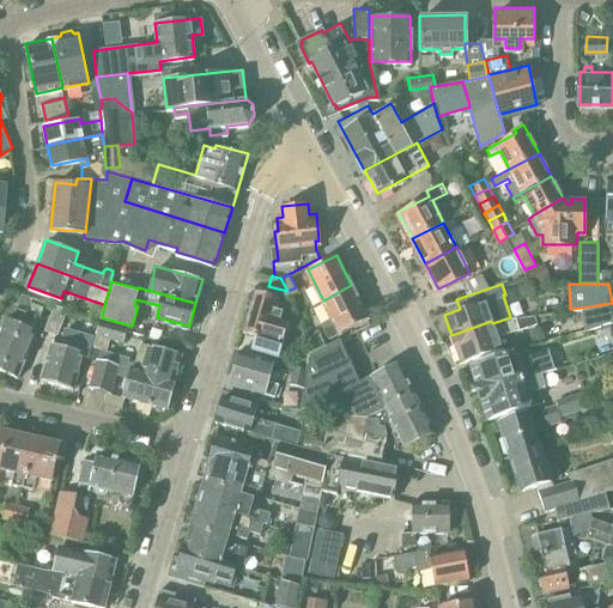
[(340,332),(339,330),(366,316),(351,285),(323,301),(332,316),(320,322),(327,338),(340,332)]
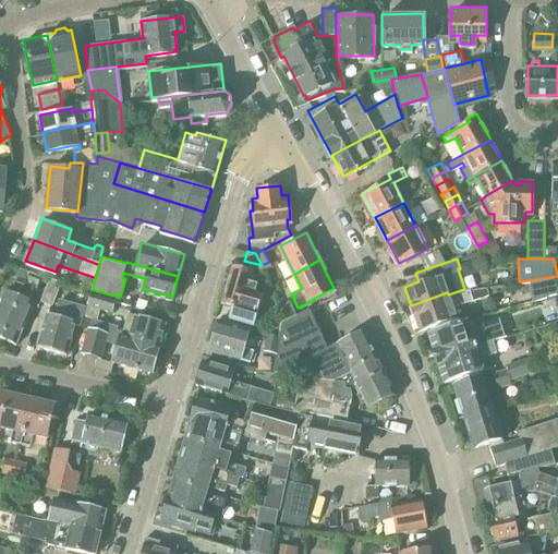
[(256,272),(235,266),(234,265),(223,300),(235,303),(233,308),(232,306),(229,316),(254,324),(257,314),(254,313),(255,310),(256,310),(262,292),(255,290),(257,281),(254,280),(256,272)]
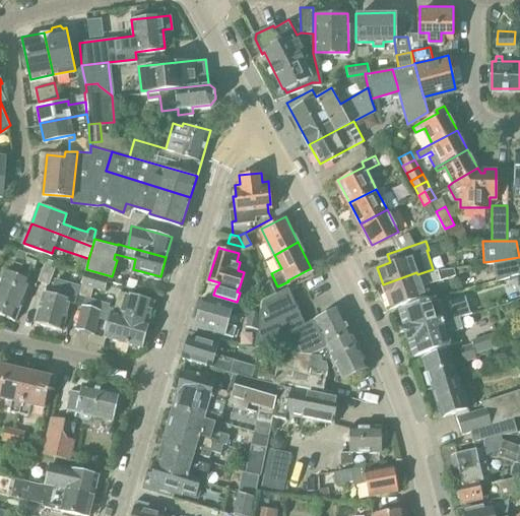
[(0,312),(2,313),(27,251),(19,248),(10,271),(4,268),(0,278),(0,312)]
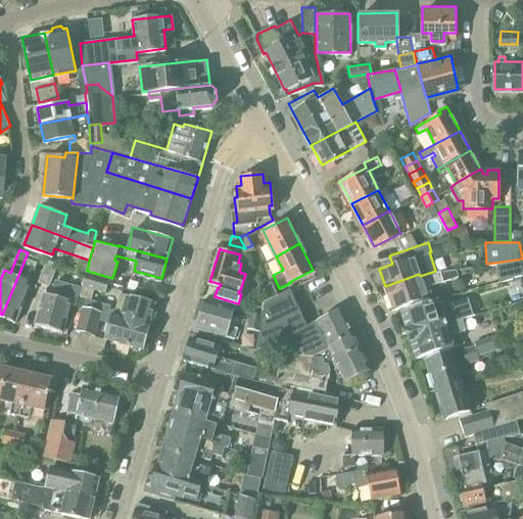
[(39,257),(28,252),(2,315),(16,320),(32,281),(26,279),(29,271),(26,270),(28,266),(35,269),(39,257)]
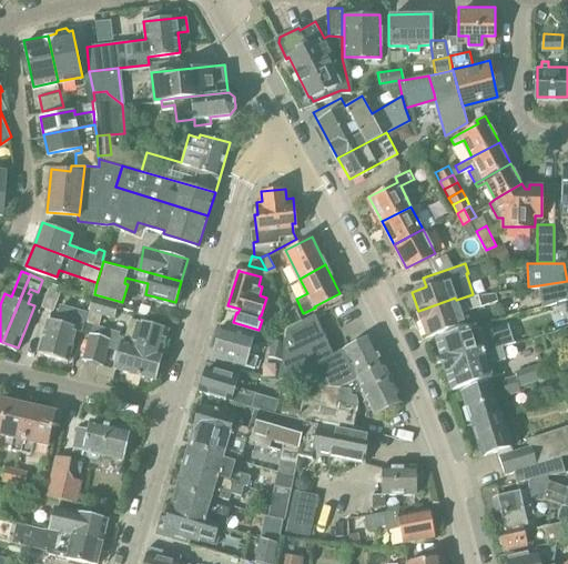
[(52,309),(62,285),(50,281),(41,304),(52,309)]
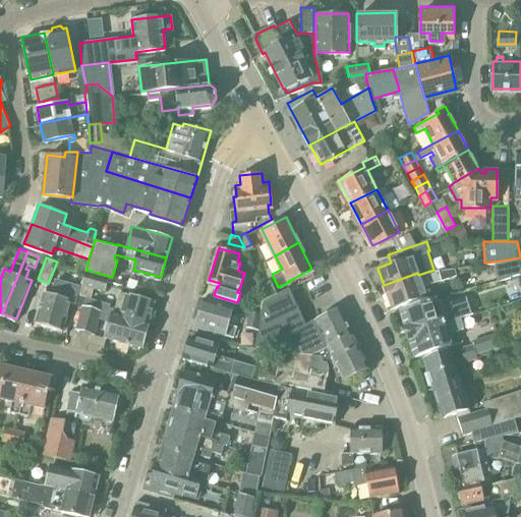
[(520,272),(520,265),(520,257),(494,262),(497,280),(510,276),(510,275),(520,272)]
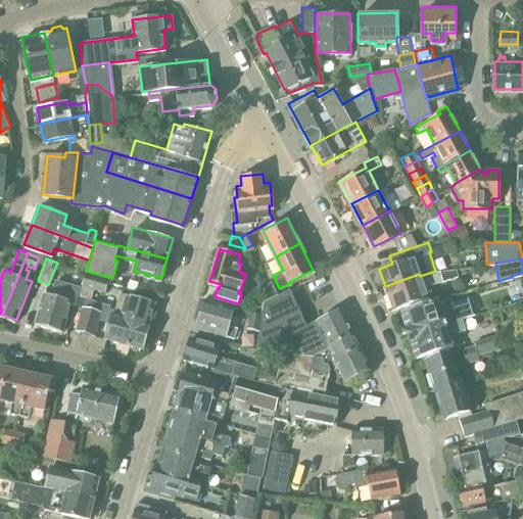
[(419,274),(385,286),(392,308),(427,295),(424,285),(442,278),(439,271),(438,269),(435,271),(420,276),(419,274)]
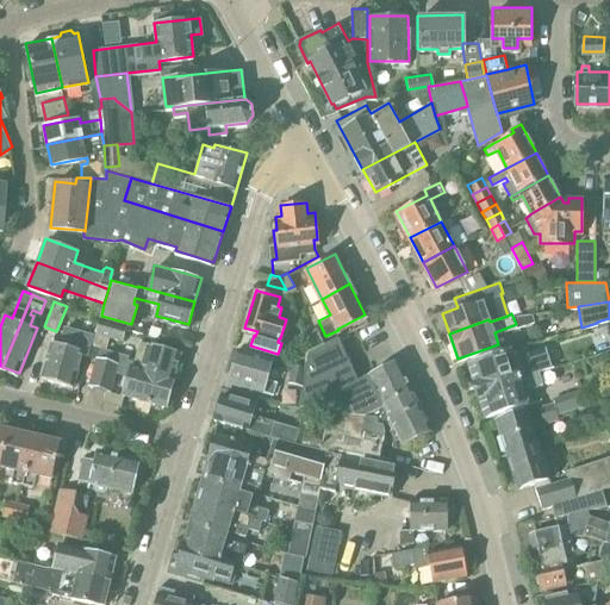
[(531,313),(512,316),(516,324),(516,326),(534,319),(531,313)]
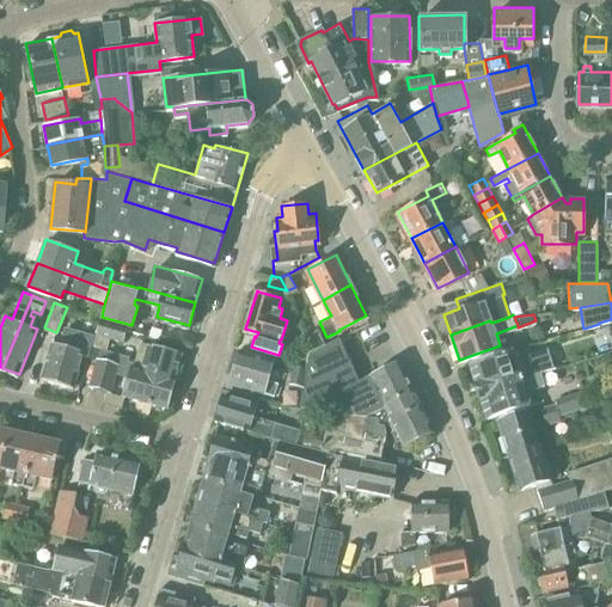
[(126,327),(99,319),(96,331),(122,339),(126,327)]
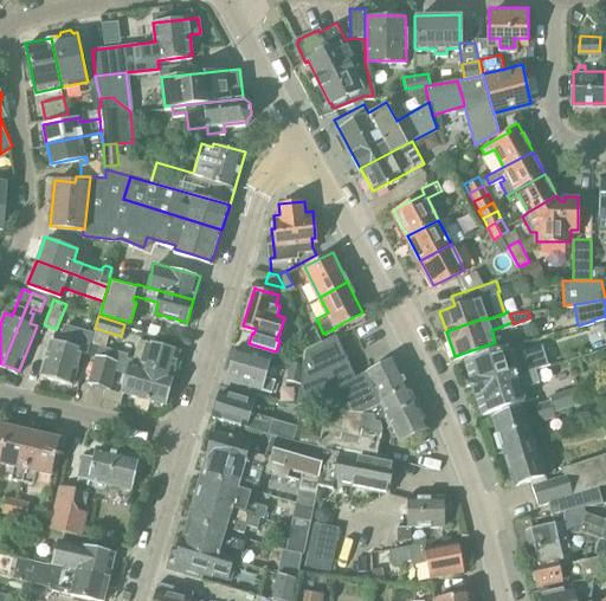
[(311,346),(322,341),(314,325),(303,331),(311,346)]
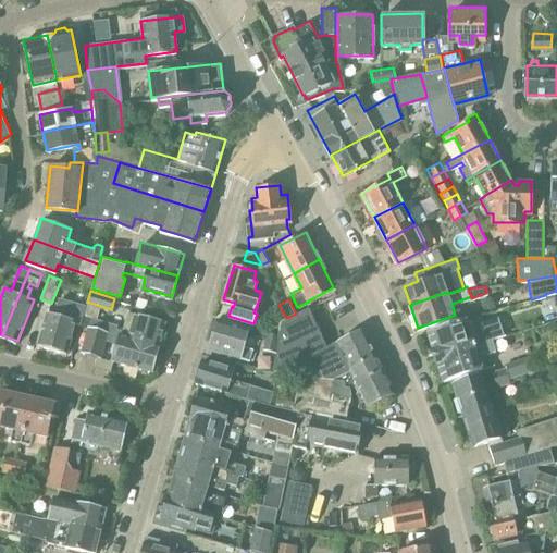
[(81,322),(85,305),(69,300),(64,316),(46,310),(37,342),(67,351),(75,320),(81,322)]
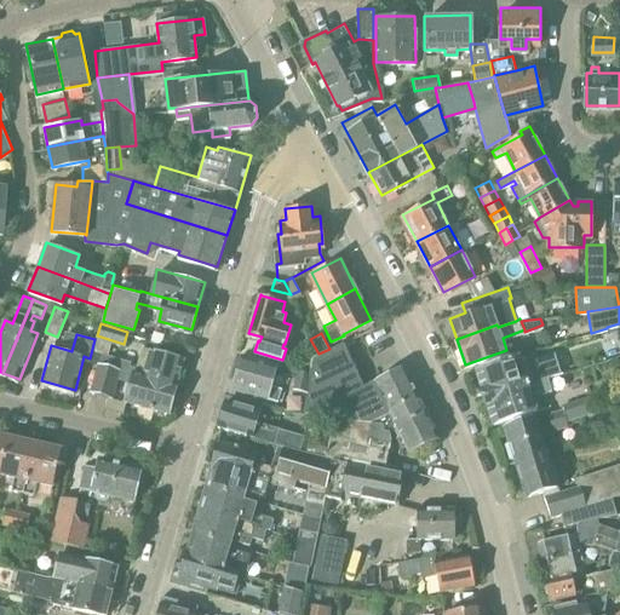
[(304,412),(334,418),(367,421),(379,415),(390,411),(374,380),(365,385),(344,342),(329,349),(319,354),(314,356),(310,372),(308,385),(309,385),(304,412)]
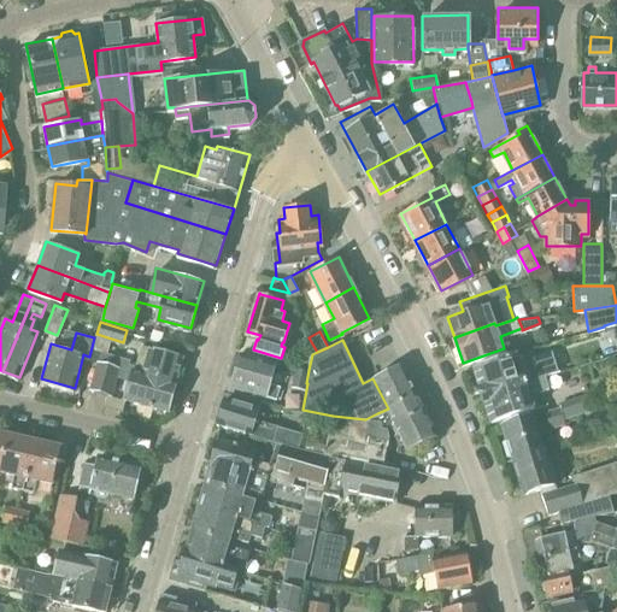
[(144,365),(141,364),(140,370),(176,380),(183,355),(150,347),(144,365)]
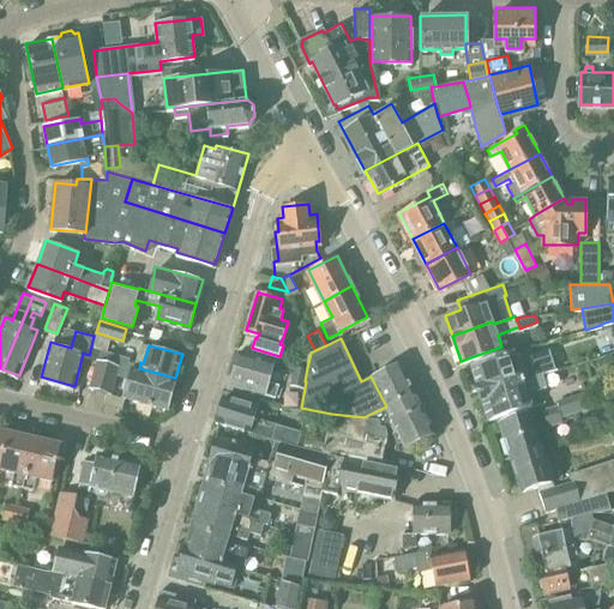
[(167,406),(175,378),(139,368),(140,362),(128,360),(130,356),(102,348),(90,386),(109,392),(116,368),(130,372),(122,395),(167,406)]
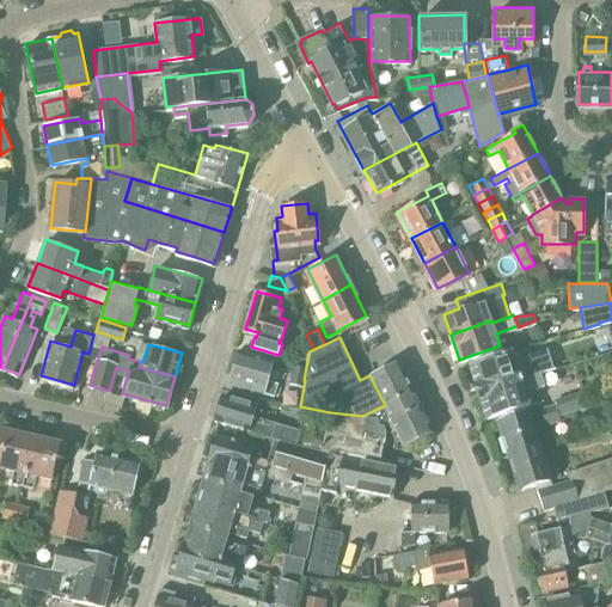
[(477,388),(539,371),(552,367),(546,348),(526,354),(528,359),(516,362),(512,349),(469,363),(477,388)]
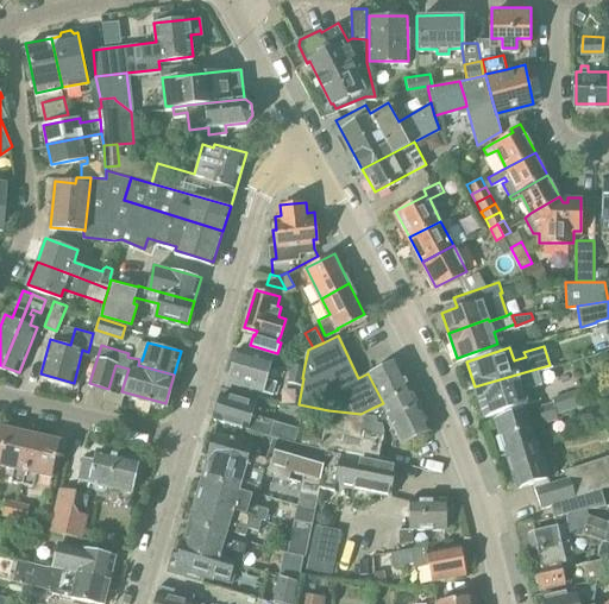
[(272,391),(276,379),(267,376),(272,357),(238,347),(230,381),(272,391)]
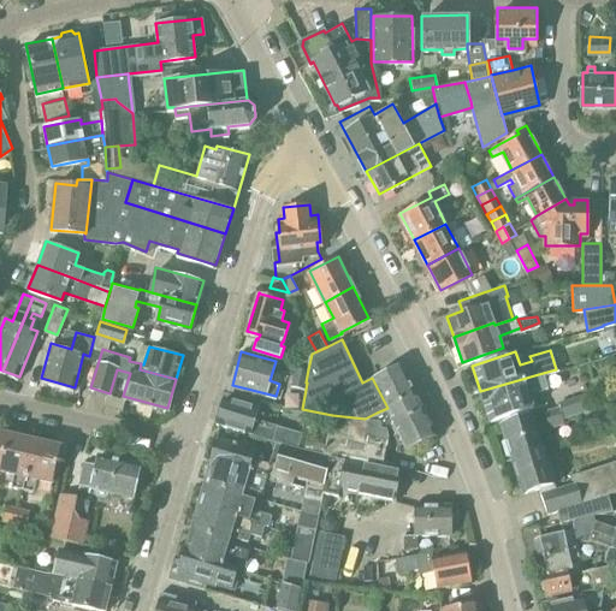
[(372,378),(388,408),(390,413),(418,398),(401,363),(372,378)]
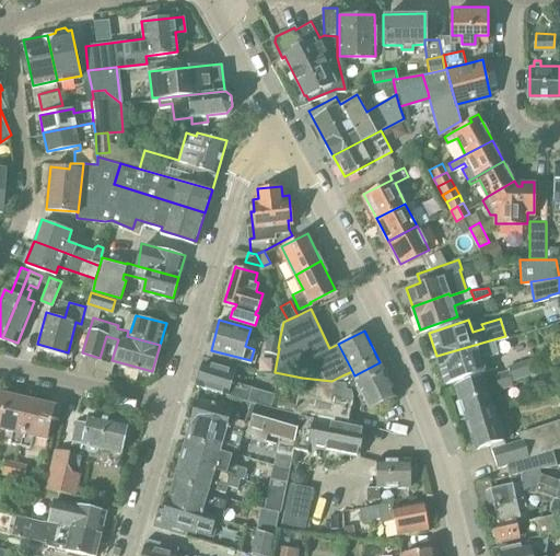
[(277,352),(280,336),(268,333),(265,349),(277,352)]
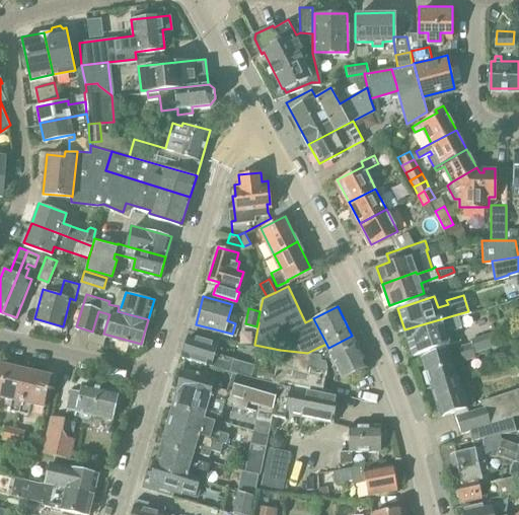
[(457,314),(404,329),(412,353),(448,341),(445,329),(461,324),(457,314)]
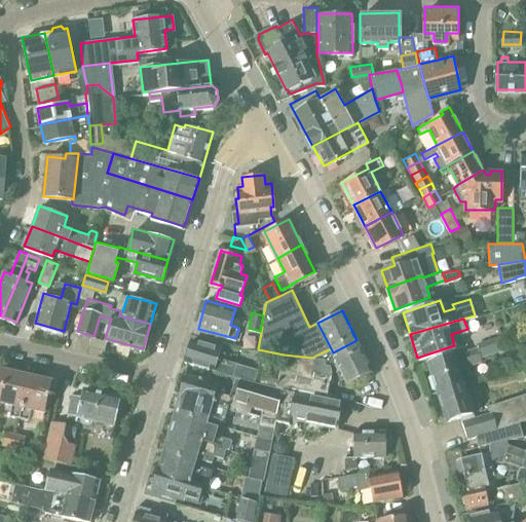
[(255,380),(259,368),(218,357),(222,342),(211,339),(210,343),(192,338),(185,360),(255,380)]
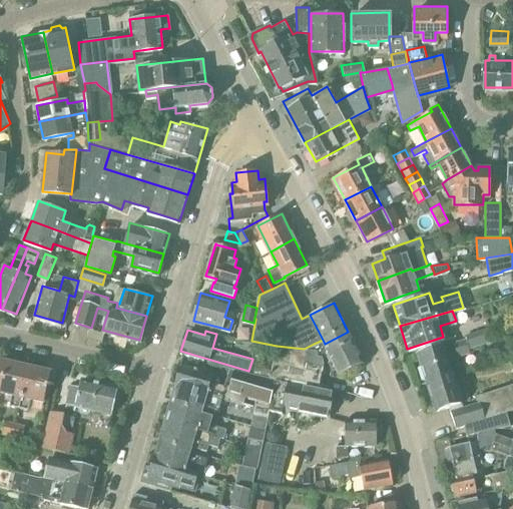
[(465,336),(468,347),(492,340),(489,330),(482,333),(481,331),(465,336)]
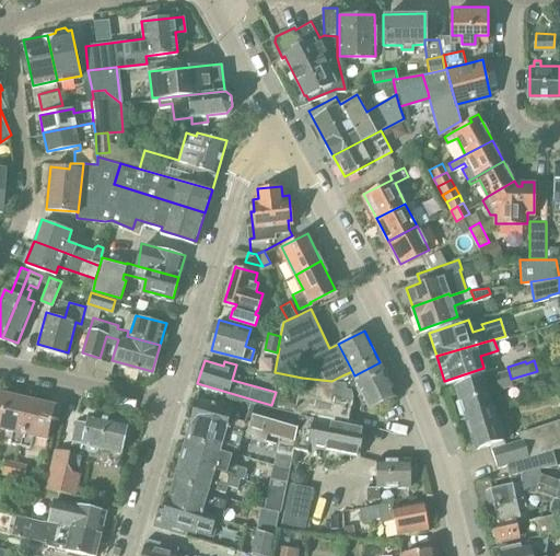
[(345,380),(350,387),(352,386),(361,403),(368,402),(370,407),(396,394),(380,362),(354,375),(352,371),(342,375),(345,380)]
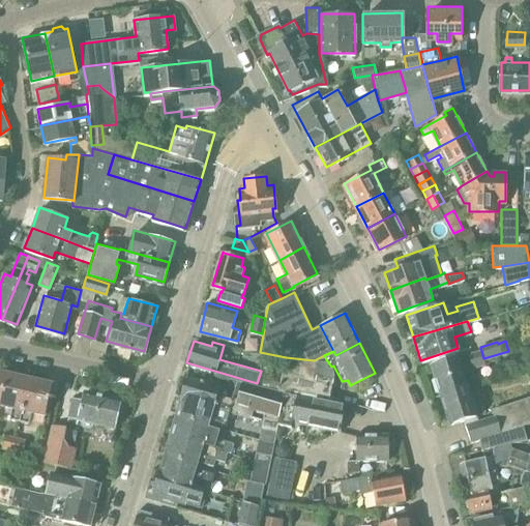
[(431,362),(440,392),(467,384),(458,354),(431,362)]
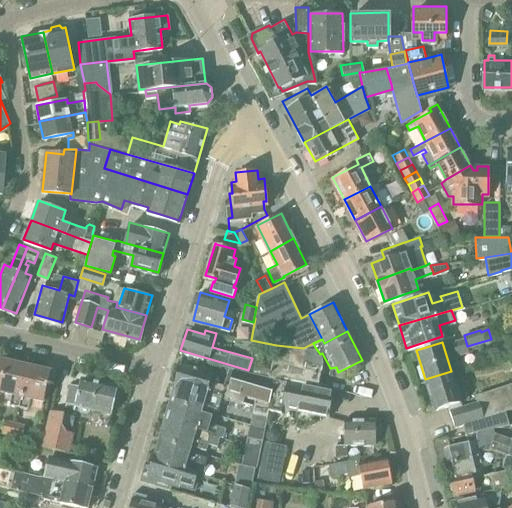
[(316,382),(319,382),(323,361),(320,354),(315,347),(313,343),(303,348),(276,345),(270,373),(287,377),(287,378),(316,383),(316,382)]
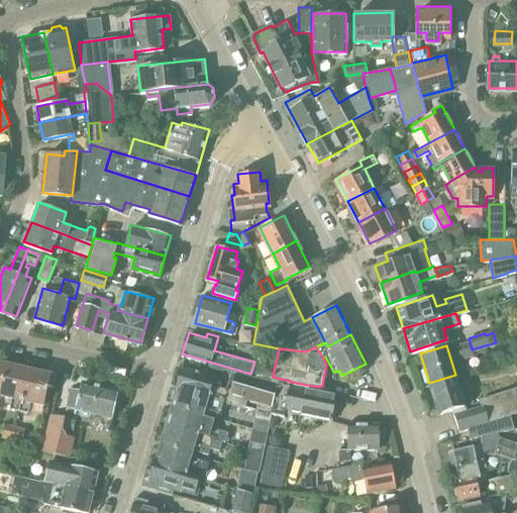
[(18,409),(28,367),(6,362),(0,388),(0,393),(11,396),(9,407),(18,409)]
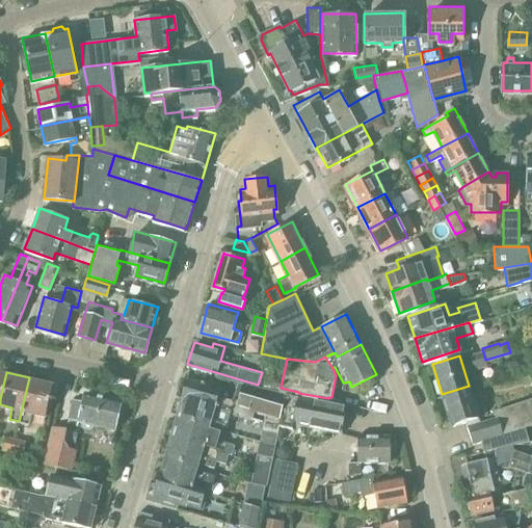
[(188,376),(182,394),(232,408),(253,416),(255,410),(266,414),(280,418),(285,392),(244,383),(238,380),(232,398),(219,394),(221,387),(188,376)]
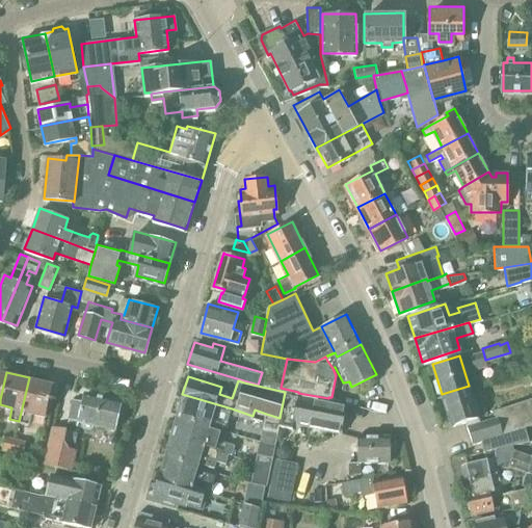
[(29,377),(19,421),(28,423),(31,412),(44,415),(51,383),(29,377)]
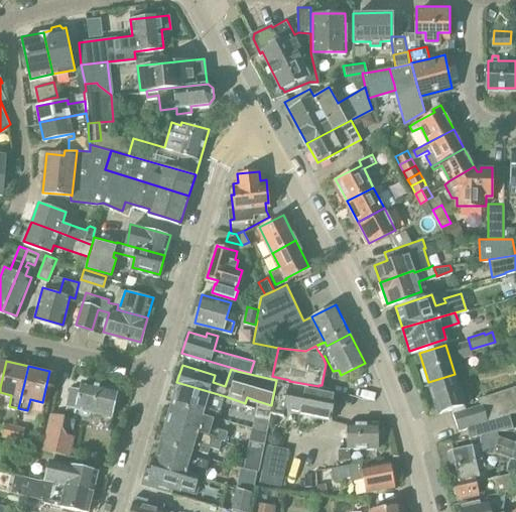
[(465,407),(455,374),(428,382),(437,411),(450,406),(458,428),(467,425),(470,435),(480,433),(513,426),(508,412),(515,409),(515,384),(479,396),(481,402),(465,407)]
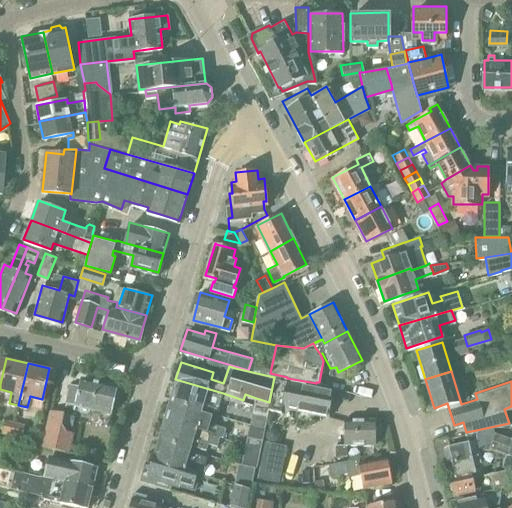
[(80,385),(70,383),(65,401),(75,403),(75,404),(78,405),(77,406),(80,409),(86,411),(90,409),(90,407),(110,412),(117,384),(82,377),(80,385)]
